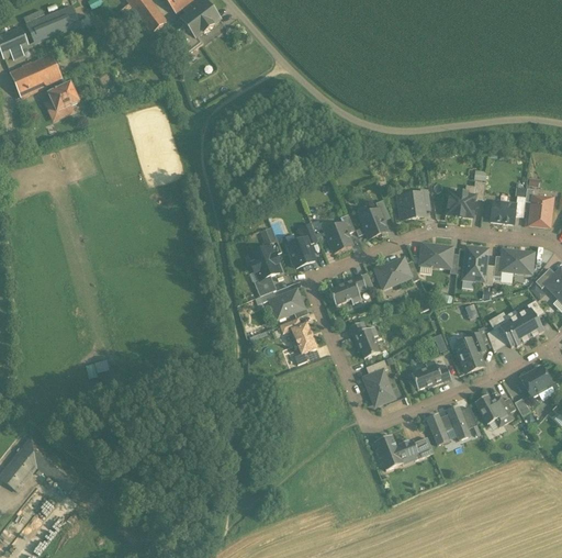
[(128,0),(150,30),(150,31),(150,32),(166,20),(152,0),(128,0)]
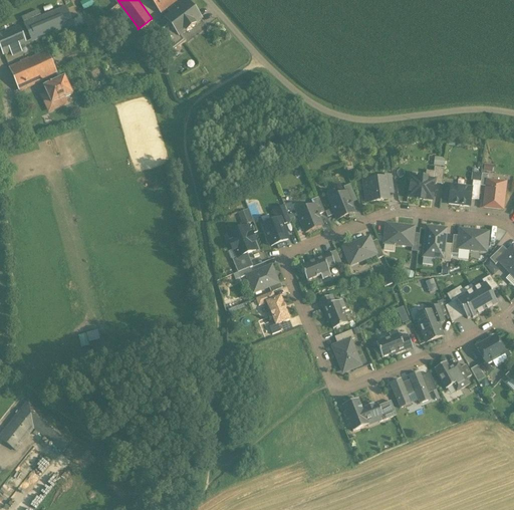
[(153,0),(162,11),(167,7),(176,0),(153,0)]
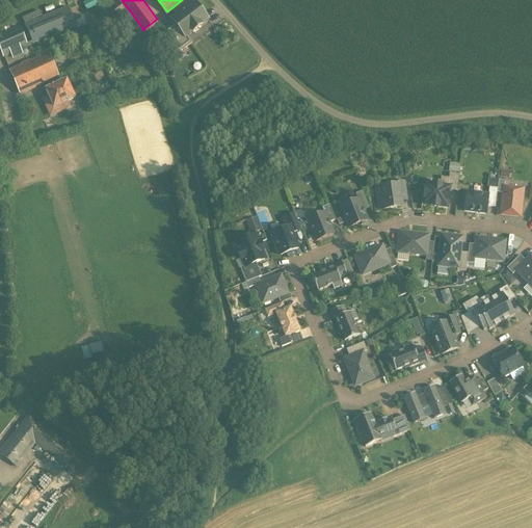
[(177,11),(170,17),(175,22),(185,34),(187,33),(192,29),(192,30),(202,23),(201,22),(208,17),(195,0),(191,0),(177,11)]
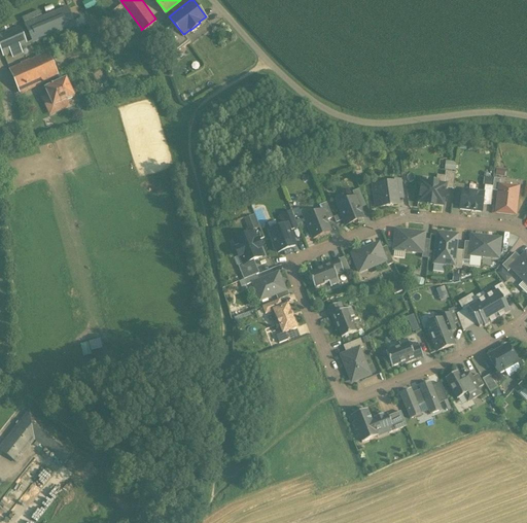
[(180,0),(171,7),(175,11),(189,0),(180,0)]
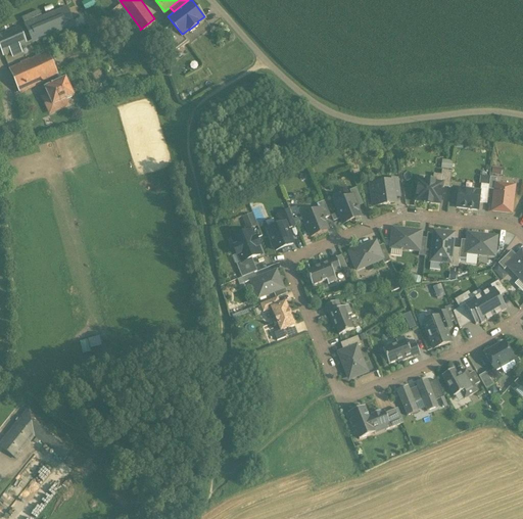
[(19,22),(0,30),(0,45),(3,52),(33,40),(76,22),(66,3),(24,20),(29,33),(25,35),(19,22)]
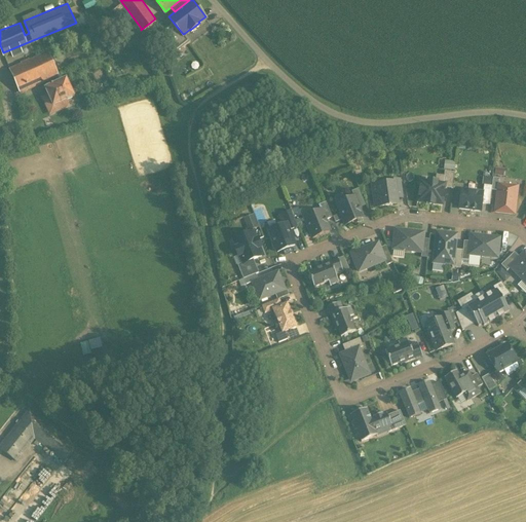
[(183,34),(173,22),(159,32),(174,51),(190,39),(185,33),(183,34)]
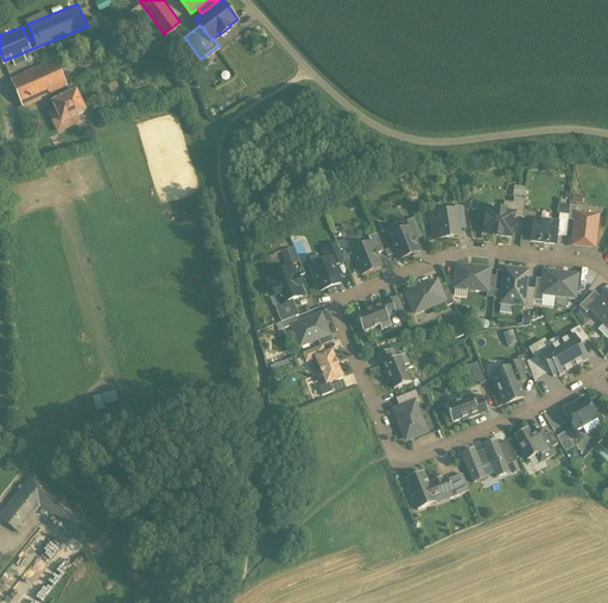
[(11,76),(23,105),(51,91),(67,86),(68,86),(55,57),(11,76)]
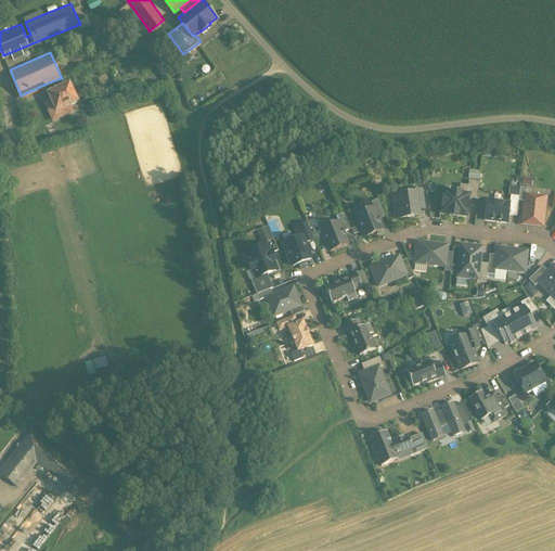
[(61,78),(47,84),(50,90),(47,91),(57,115),(66,111),(64,105),(77,100),(69,81),(64,84),(61,78)]
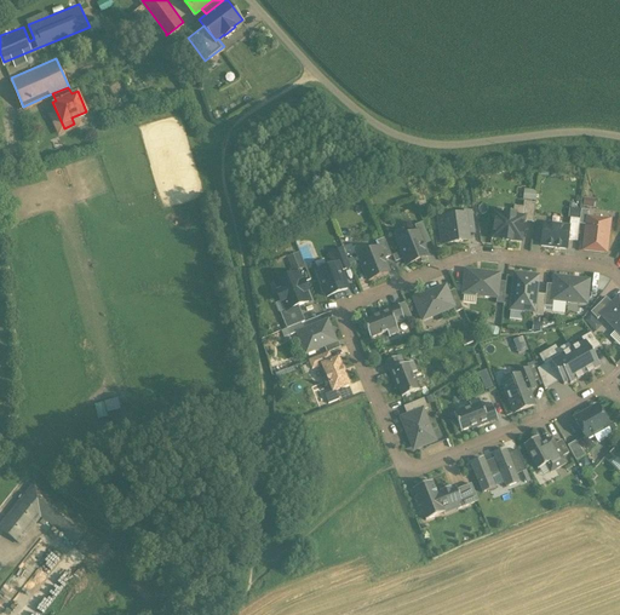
[(537,188),(527,187),(526,196),(535,197),(537,188)]
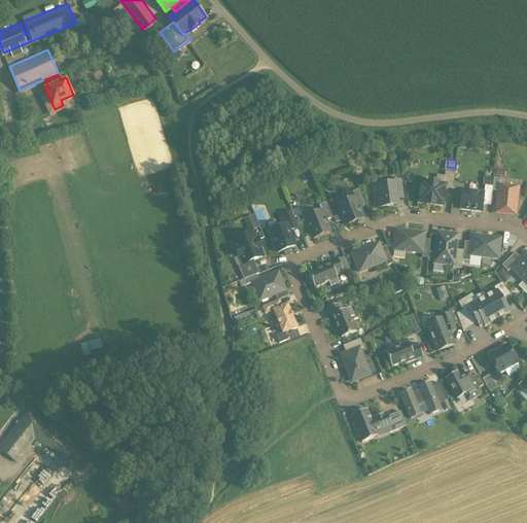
[(455,170),(445,169),(445,173),(444,185),(453,186),(455,170)]
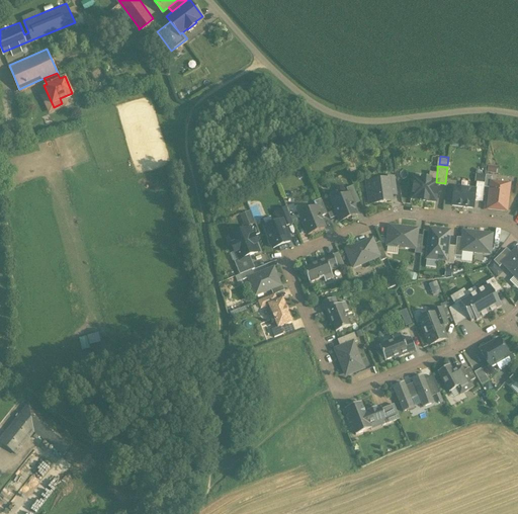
[(428,176),(421,175),(421,179),(414,179),(412,195),(434,197),(436,182),(437,170),(429,170),(428,176)]
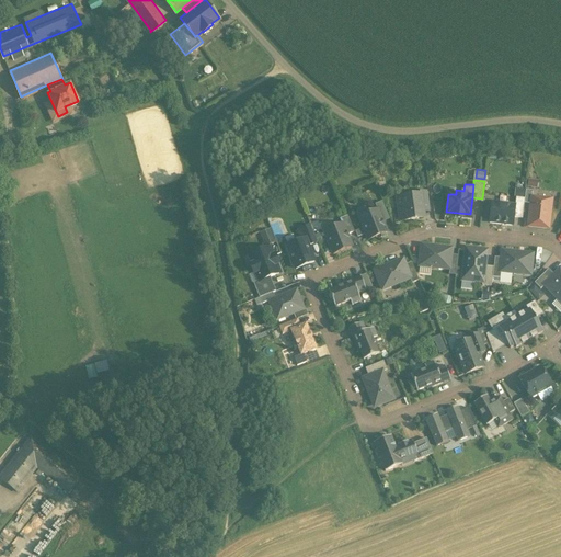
[(420,191),(402,194),(402,193),(401,193),(397,194),(398,204),(402,204),(404,217),(423,215),(422,209),(421,200),(422,200),(422,197),(421,191),(420,191)]
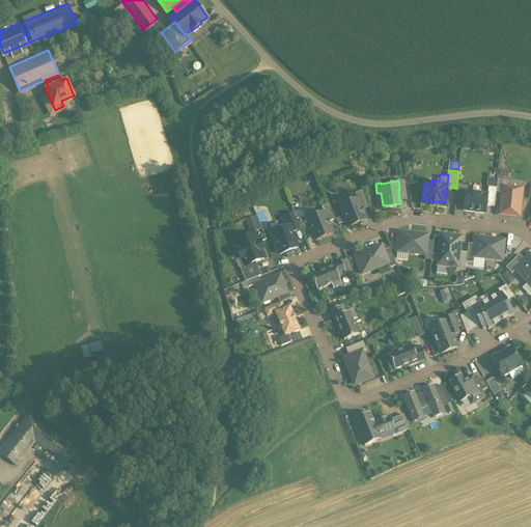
[(496,185),(488,184),(487,192),(485,202),(494,203),(496,189),(496,185)]
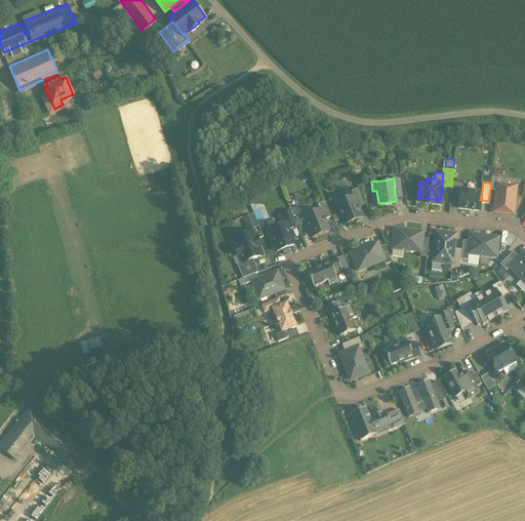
[(516,184),(497,182),(496,188),(493,209),(513,211),(516,184)]
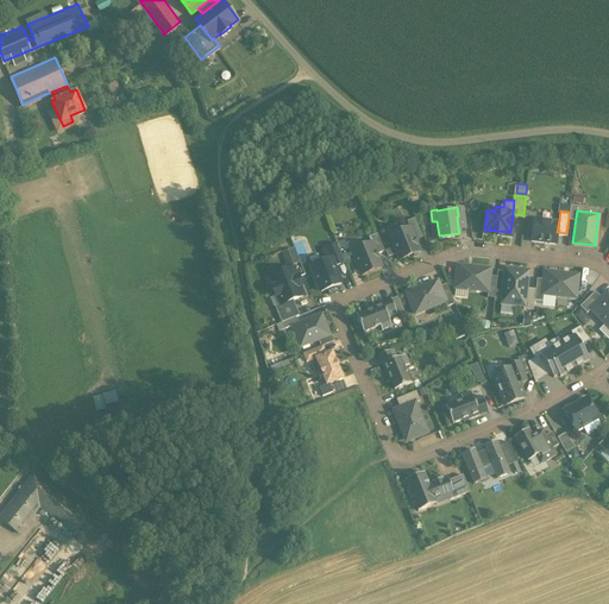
[(464,214),(458,214),(458,216),(457,216),(458,227),(466,226),(464,214)]
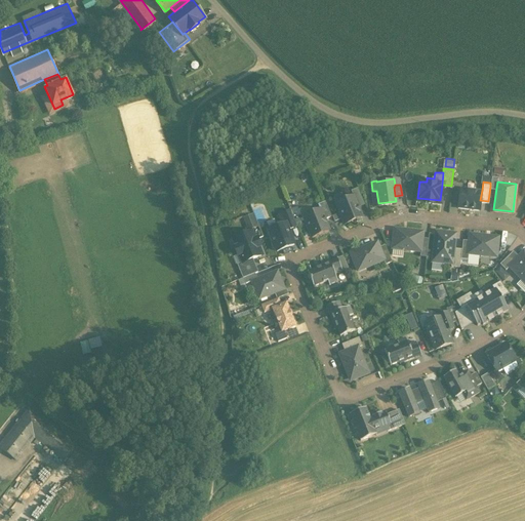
[(360,192),(357,186),(351,189),(353,194),(354,195),(360,192)]
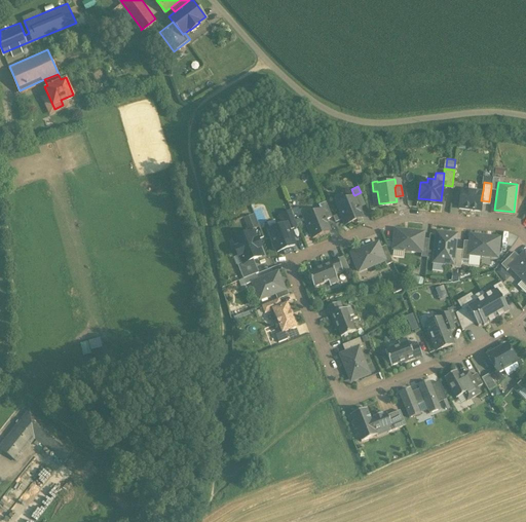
[(483,190),(461,188),(458,206),(481,208),(481,200),(483,190)]
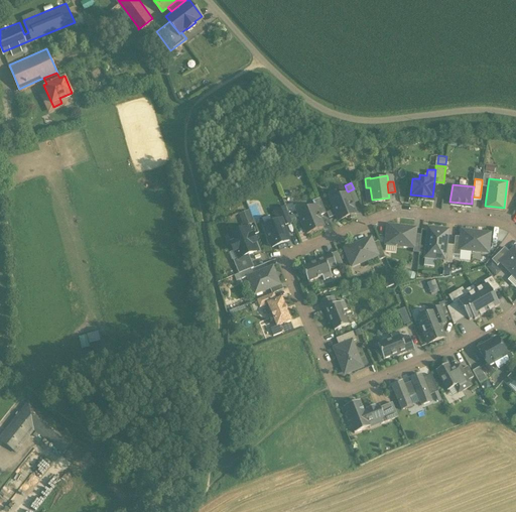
[(354,188),(348,192),(352,202),(358,199),(354,188)]
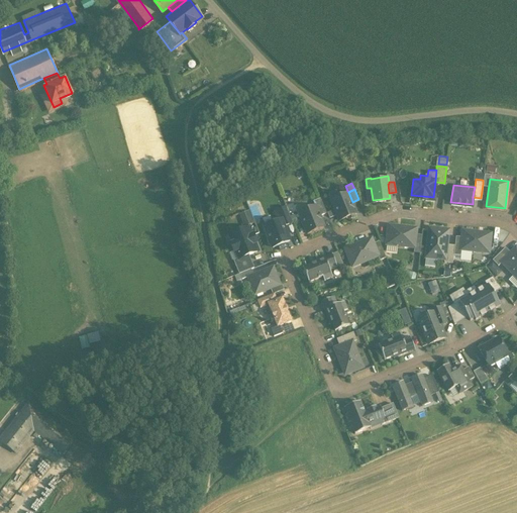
[(347,191),(331,198),(339,218),(356,211),(352,202),(348,192),(347,191)]
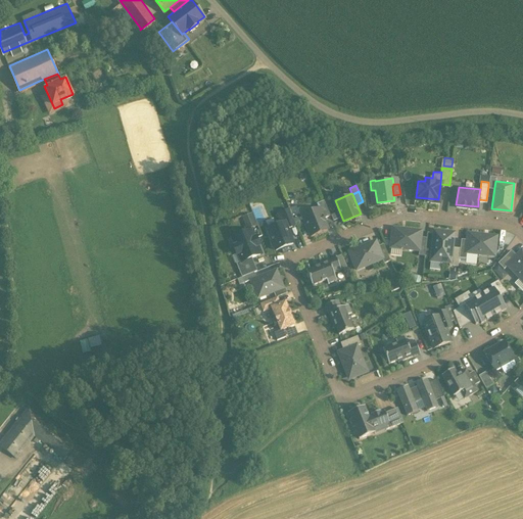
[(330,214),(324,198),(317,201),(319,206),(323,216),(330,214)]
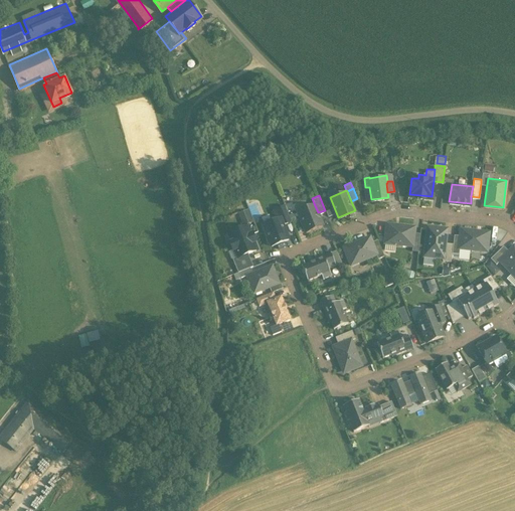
[(285,203),(274,208),(277,217),(280,216),(283,223),(291,219),(285,203)]
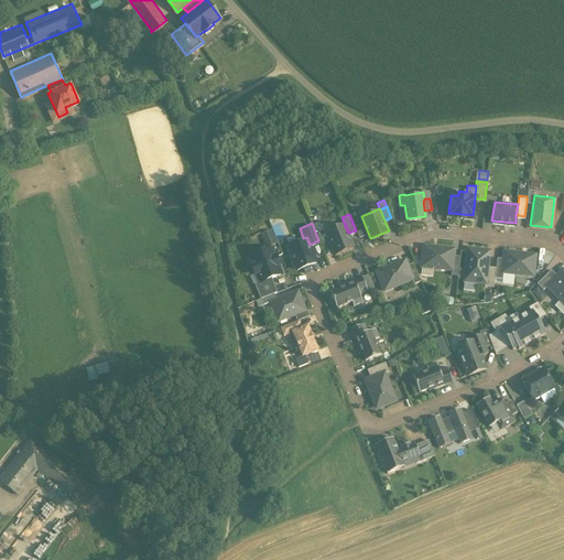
[(344,223),(326,230),(335,252),(354,245),(348,233),(344,223)]
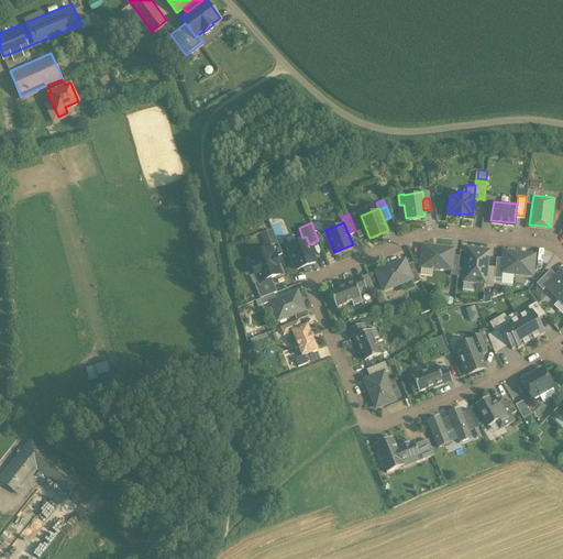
[(302,238),(287,244),(293,256),(291,259),(294,264),(296,265),(297,267),(315,260),(309,244),(306,237),(302,238)]
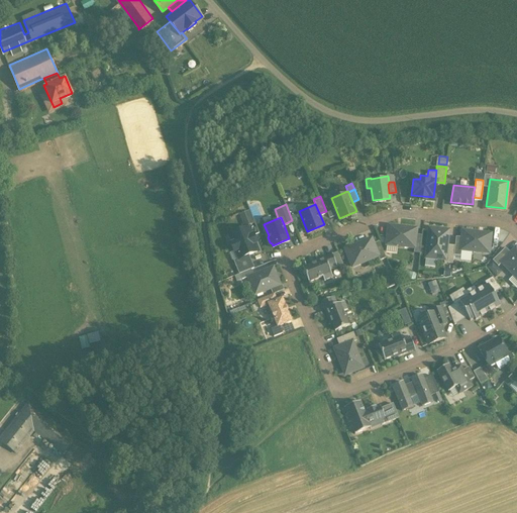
[(399,226),(388,225),(386,242),(414,245),(414,244),(416,226),(400,224),(399,226)]
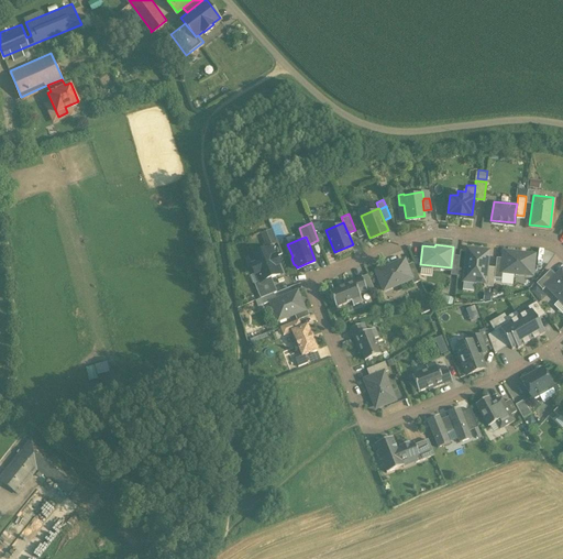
[(488,249),(466,245),(463,278),(484,281),(485,281),(486,264),(488,249)]
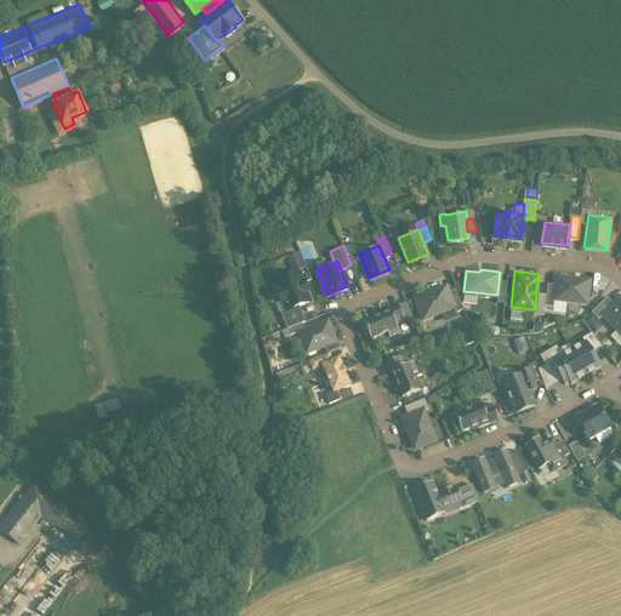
[(302,280),(297,272),(275,280),(279,287),(277,291),(280,300),(283,298),(286,307),(286,308),(298,303),(309,298),(306,290),(307,289),(305,280),(302,280)]
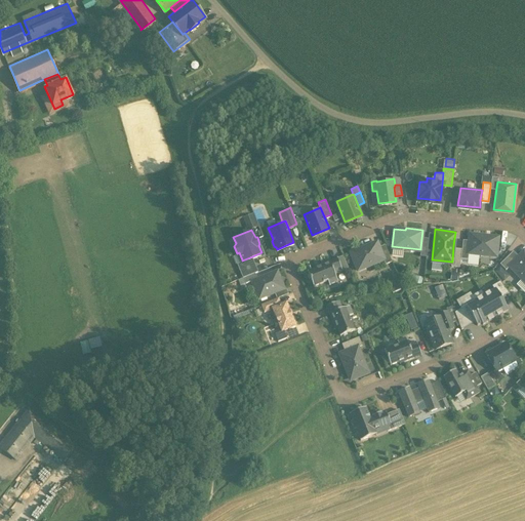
[(497,237),(486,236),(486,234),(470,232),(469,239),(468,251),(496,254),(497,237)]
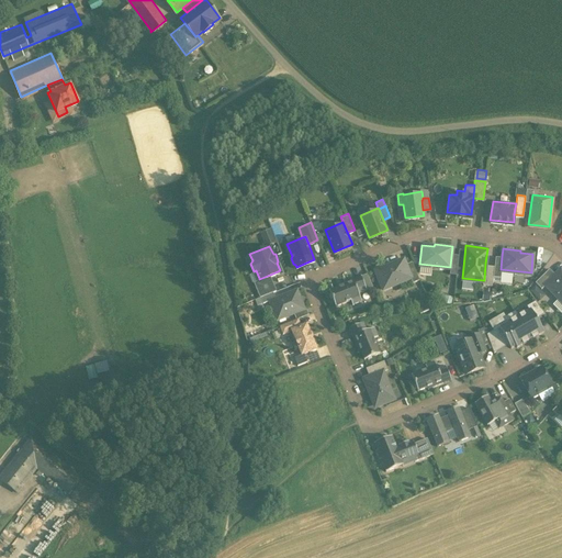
[(403,257),(386,264),(388,266),(375,270),(383,288),(411,276),(406,263),(403,257)]
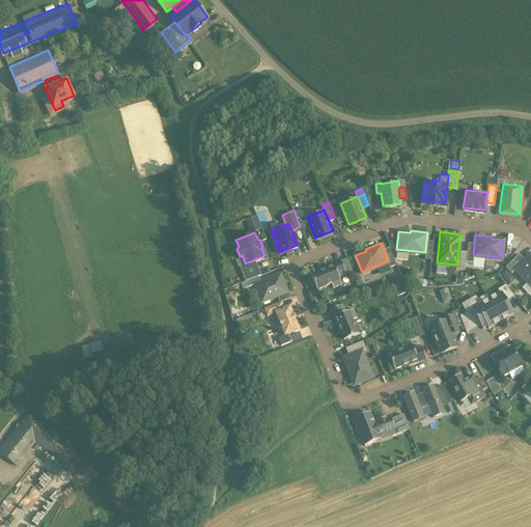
[(396,262),(389,246),(384,248),(388,260),(390,266),(396,262)]
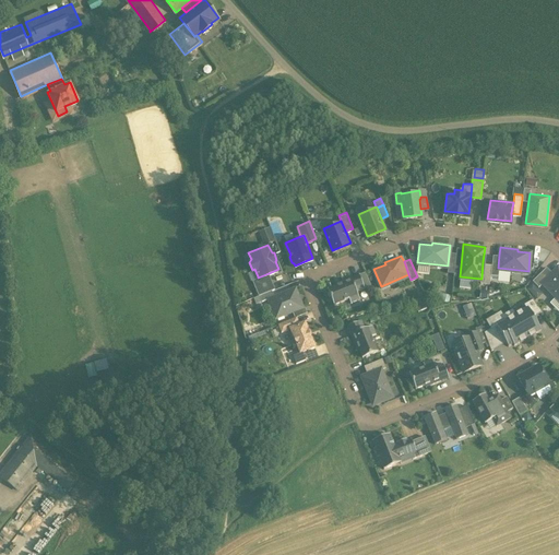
[(491,263),(483,262),(482,279),(480,279),(479,282),(489,283),(490,273),(491,263)]
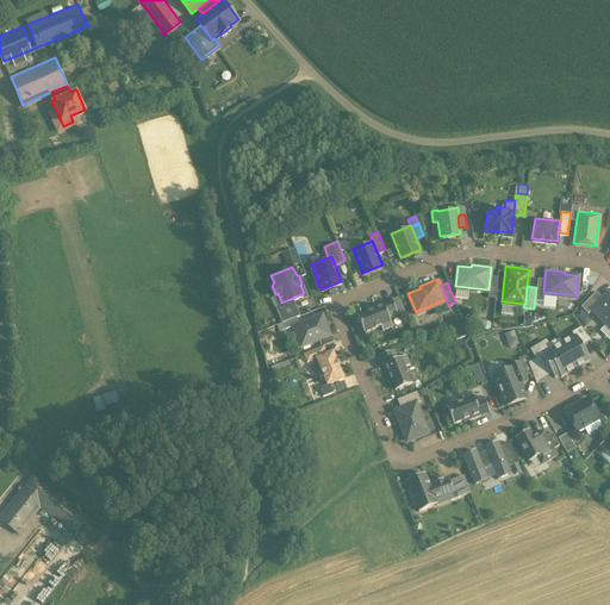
[(596,289),(580,305),(587,311),(591,307),(591,306),(602,295),(596,289)]
